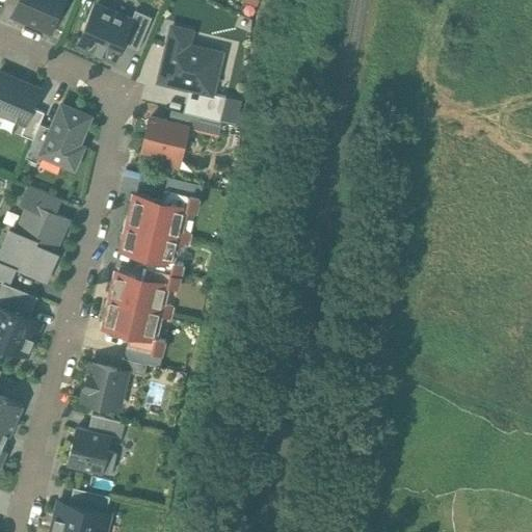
[(19,0),(14,15),(52,31),(64,0),(19,0)]
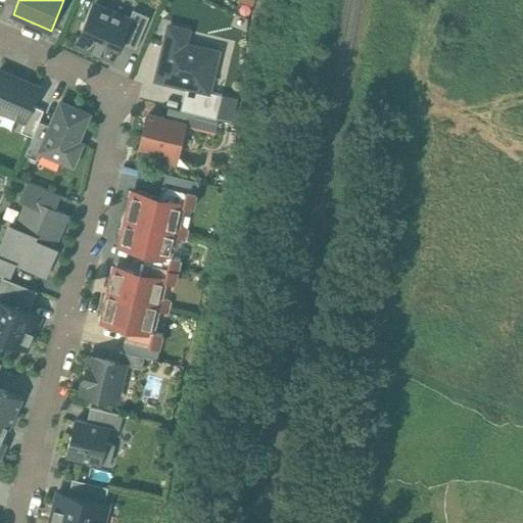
[(129,19),(94,4),(78,42),(113,57),(121,41),(130,19),(129,19)]
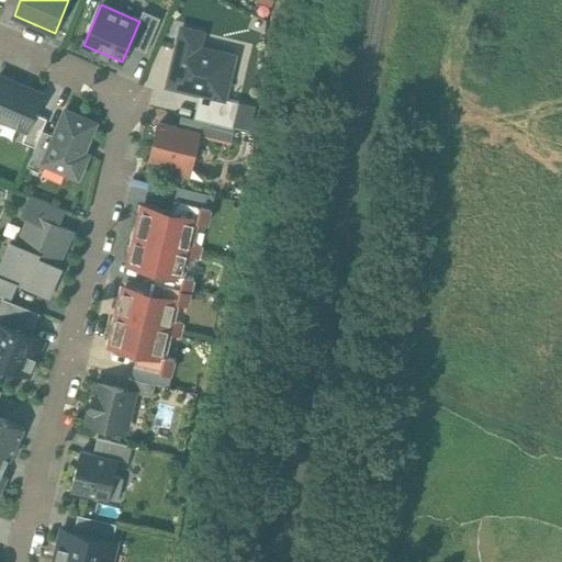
[(144,9),(138,21),(139,21),(130,44),(146,51),(161,17),(144,9)]
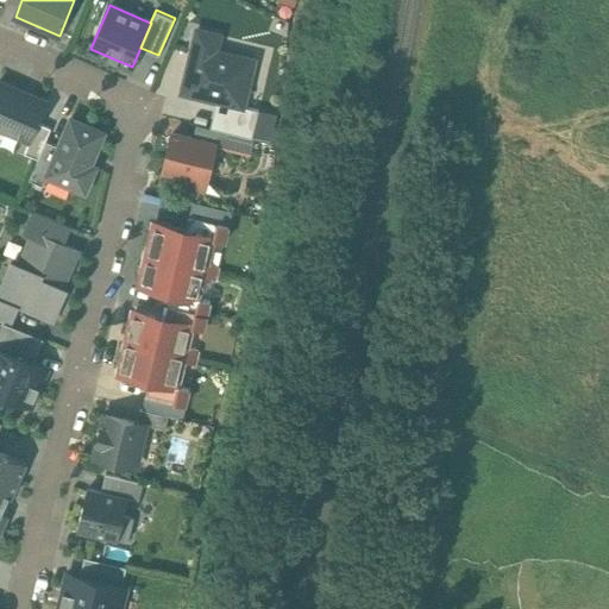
[(253,60),(215,50),(220,35),(198,30),(182,92),(217,100),(243,106),(243,105),(253,60)]
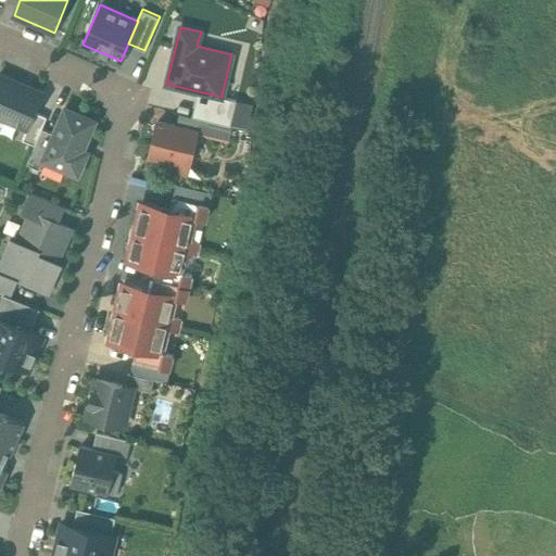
[(42,93),(0,75),(0,115),(28,128),(35,112),(42,93)]
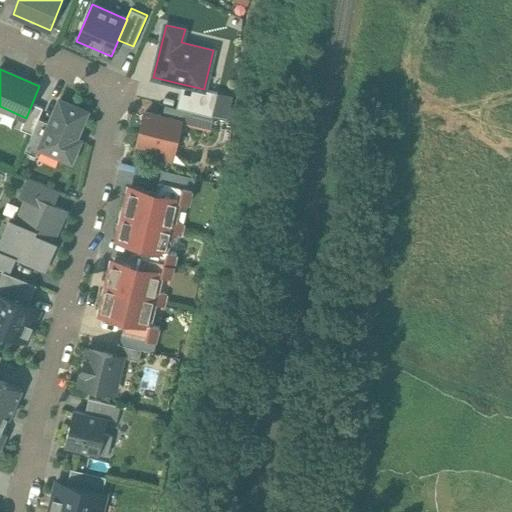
[(204,89),(182,84),(177,107),(212,115),(218,92),(218,91),(204,88),(204,89)]
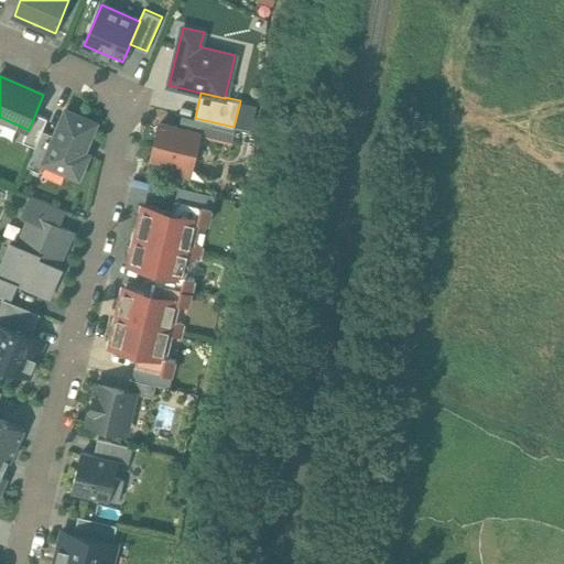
[(255,105),(240,101),(234,127),(249,130),(255,105)]
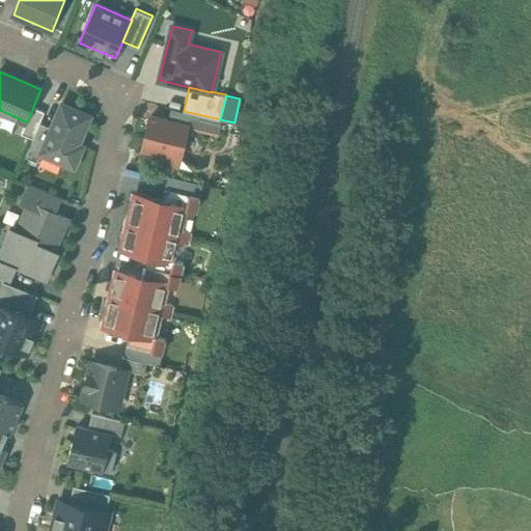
[(52,128),(40,152),(42,152),(74,167),(83,145),(79,143),(90,115),(62,103),(52,128)]
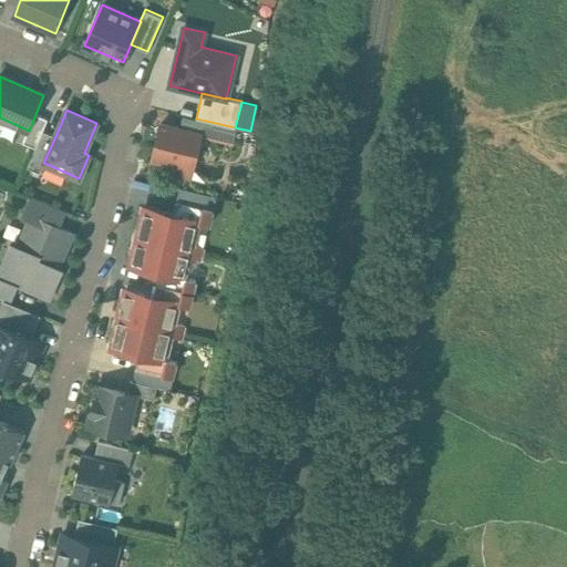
[(48,120),(35,114),(29,131),(23,143),(35,147),(43,131),(48,120)]
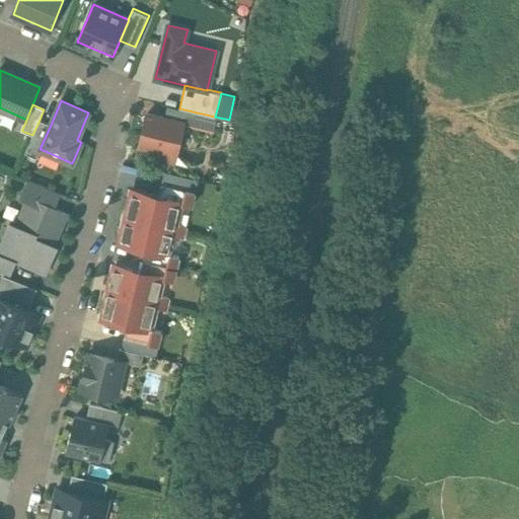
[(183,122),(147,113),(140,145),(158,149),(156,157),(174,161),(175,153),(176,153),(183,122)]
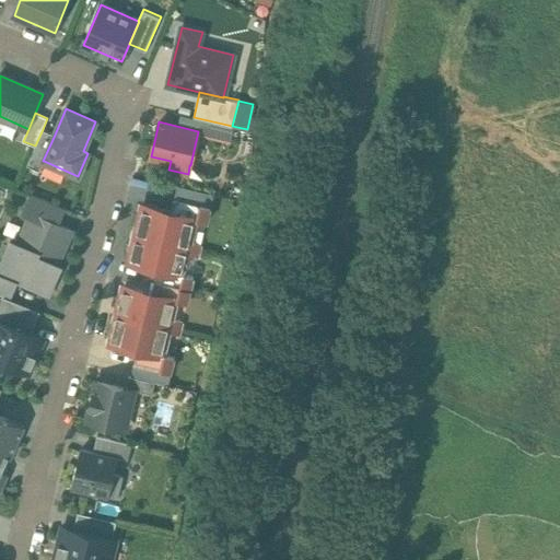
[(46,131),(43,129),(35,146),(26,165),(39,171),(44,161),(43,161),(55,135),(46,131)]
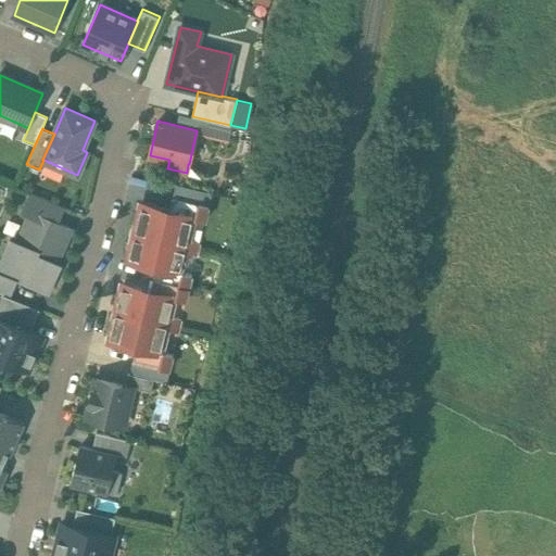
[(64,206),(30,192),(23,212),(32,215),(20,244),(10,240),(0,263),(0,268),(50,290),(60,266),(53,264),(70,227),(58,222),(64,206)]
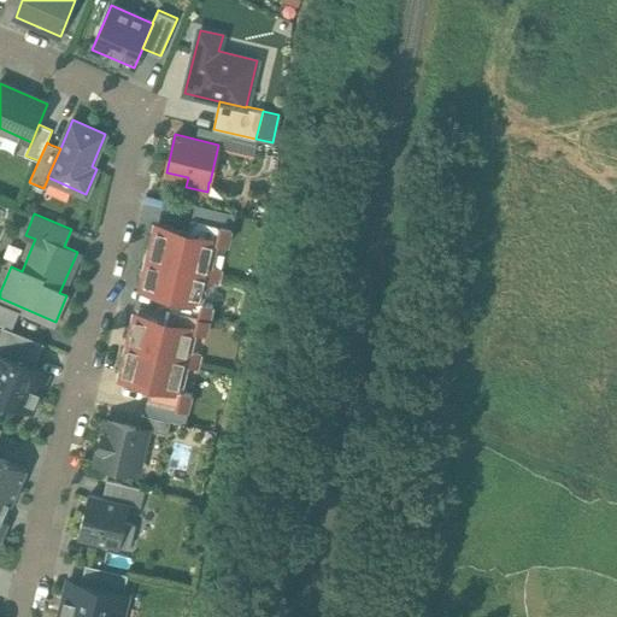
[(233,228),(192,218),(188,234),(215,241),(228,244),(233,228)]
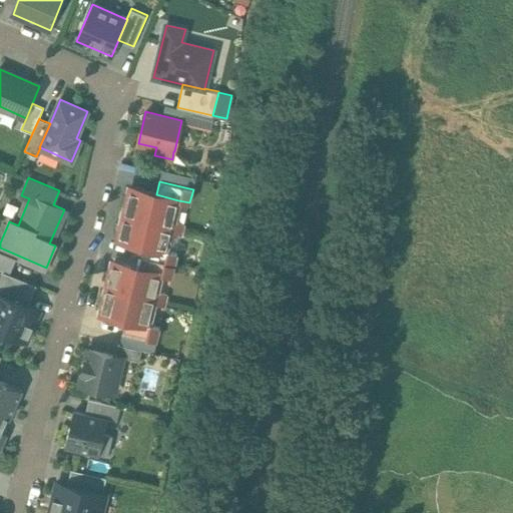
[(149,220),(156,194),(131,188),(125,214),(149,220)]
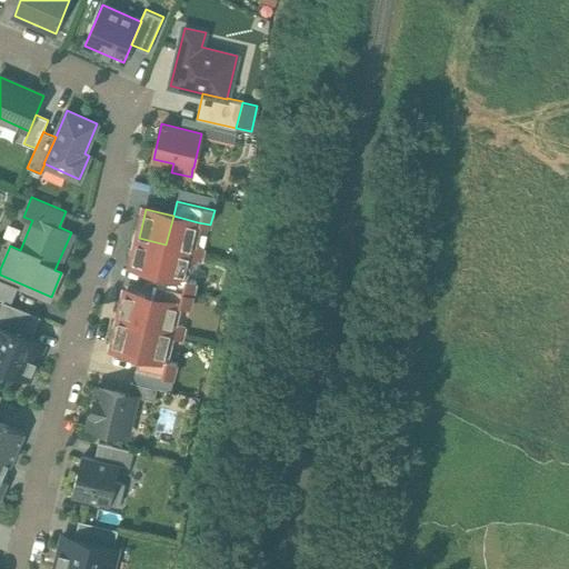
[(173,216),(166,245),(203,255),(205,249),(191,246),(198,222),(173,216)]
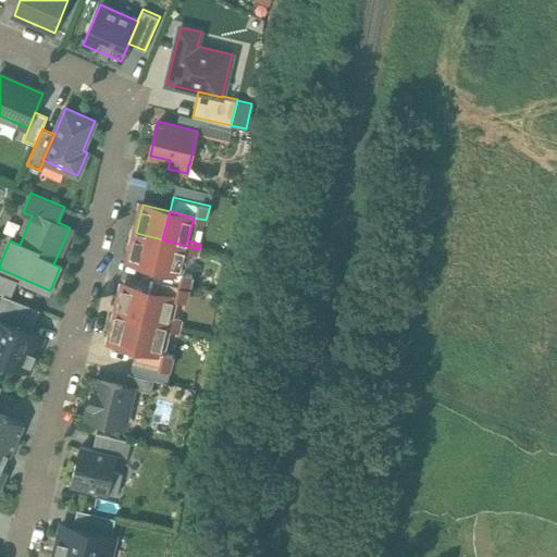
[(157,267),(162,239),(136,233),(130,260),(157,267)]
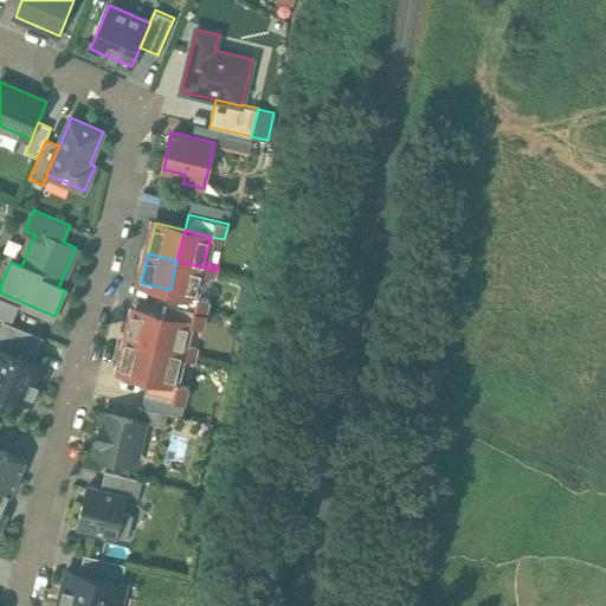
[(176,260),(171,290),(195,296),(201,275),(214,277),(217,271),(176,260)]
